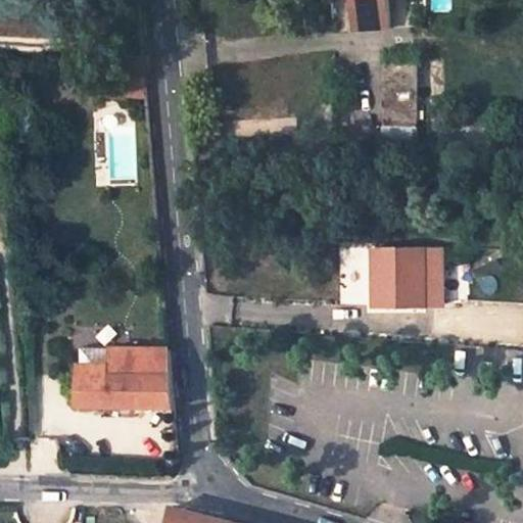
[(387,0),(353,0),(355,29),(389,29),(387,0)]
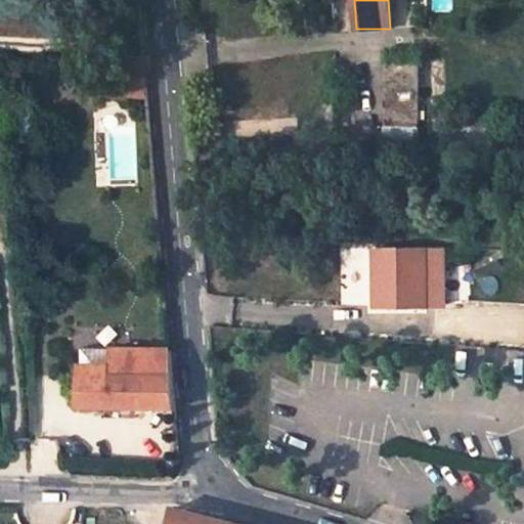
[(440,129),(440,59),(418,59),(391,58),(390,133),(425,134),(440,134),(440,129)]
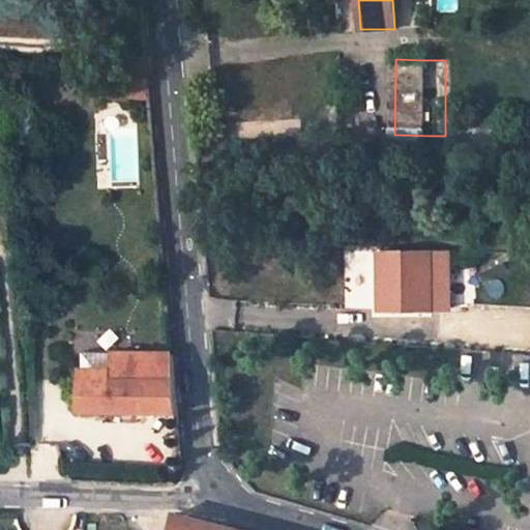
[(126,94),(150,96),(149,78),(129,77),(124,77),(126,94)]
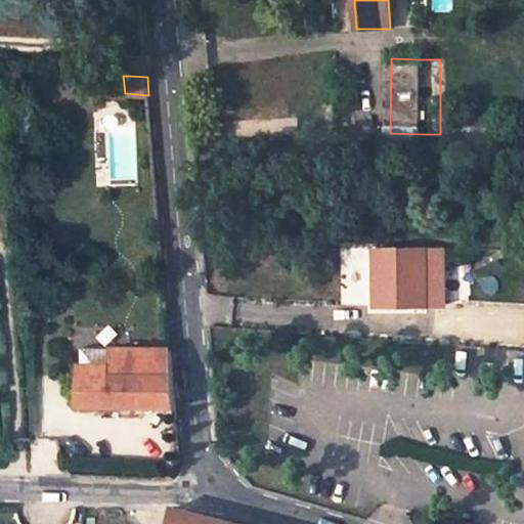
[(352,82),(338,82),(338,107),(353,107),(352,82)]
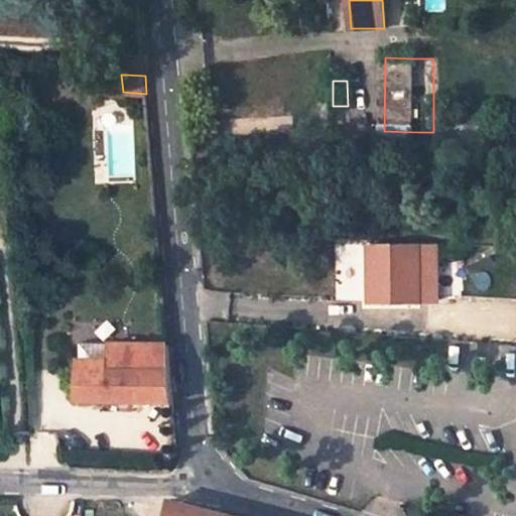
[(419,248),(369,249),(368,303),(421,302),(419,248)]
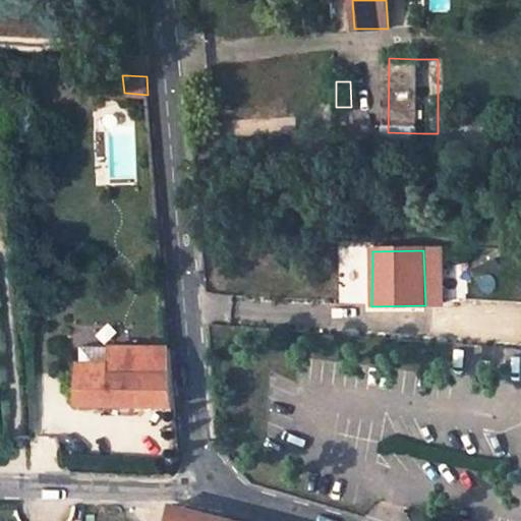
[(425,305),(441,305),(439,250),(423,250),(425,305)]
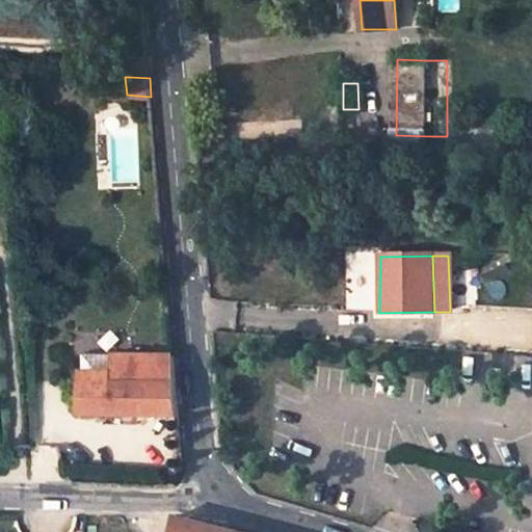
[(178,413),(173,354),(114,353),(113,371),(99,370),(82,370),(82,411),(178,413)]
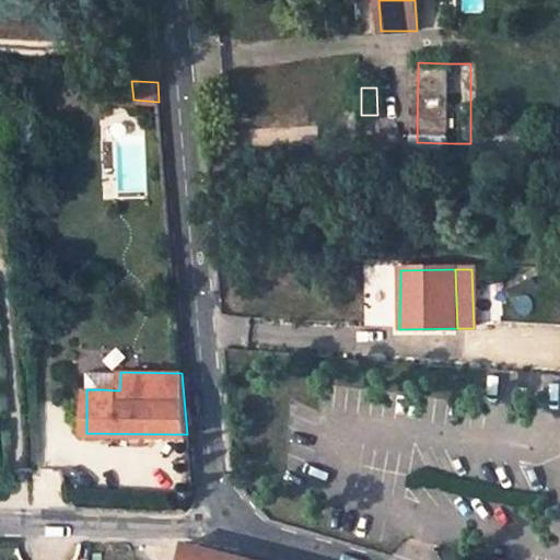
[(88,372),(86,389),(104,389),(104,372),(88,372)]
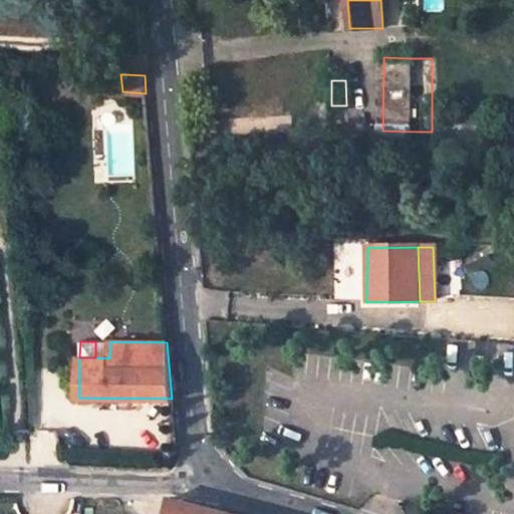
[(227,513),(171,500),(168,513),(227,513)]
